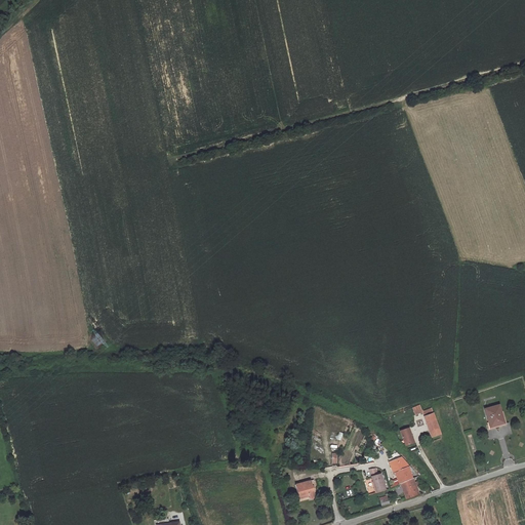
[(489,406),(494,425),(510,420),(503,403),(489,406)]
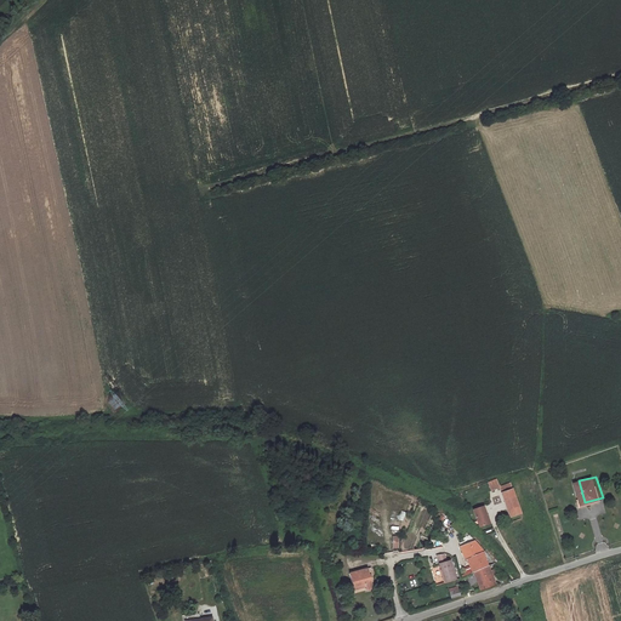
[(488,482),(491,490),(500,486),(496,479),(488,482)]
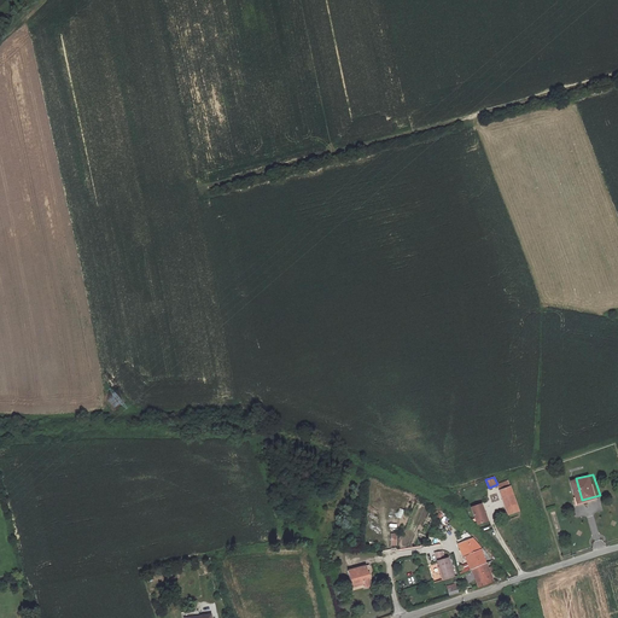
[(509,481),(497,485),(509,514),(520,511),(509,481)]
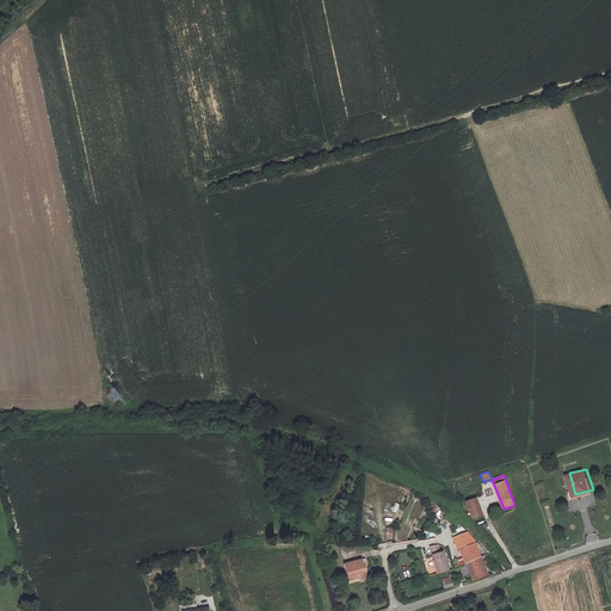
[(477,499),(467,503),(469,507),(464,510),(467,514),(471,513),(474,519),(485,516),(477,499)]
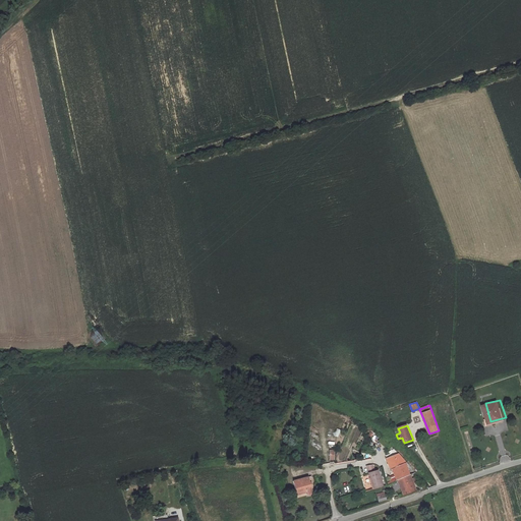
[(416,447),(412,450),(419,458),(422,456),(416,447)]
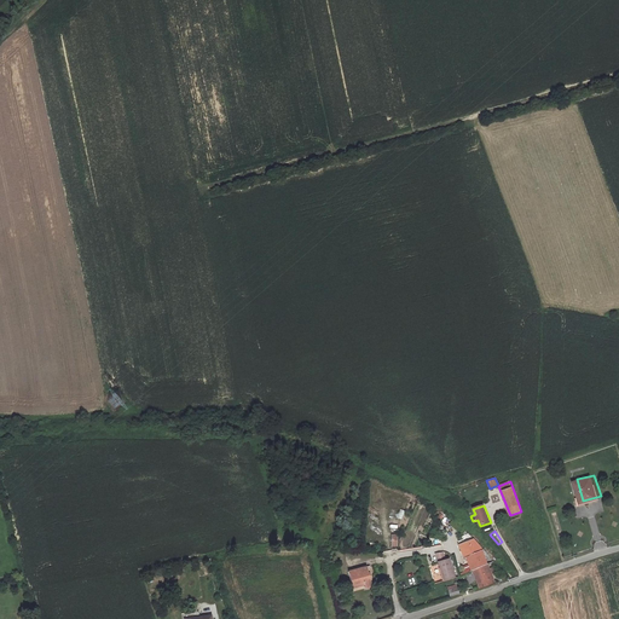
[(468,556),(473,570),(487,563),(481,549),(472,539),(458,544),(464,557),(468,556)]
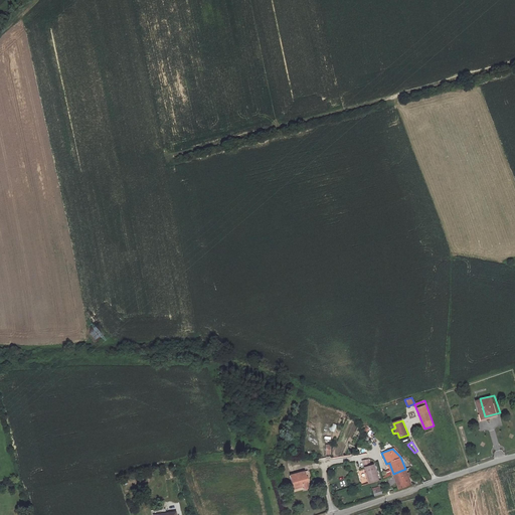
[(364,468),(369,484),(378,481),(373,465),(370,466),(364,468)]
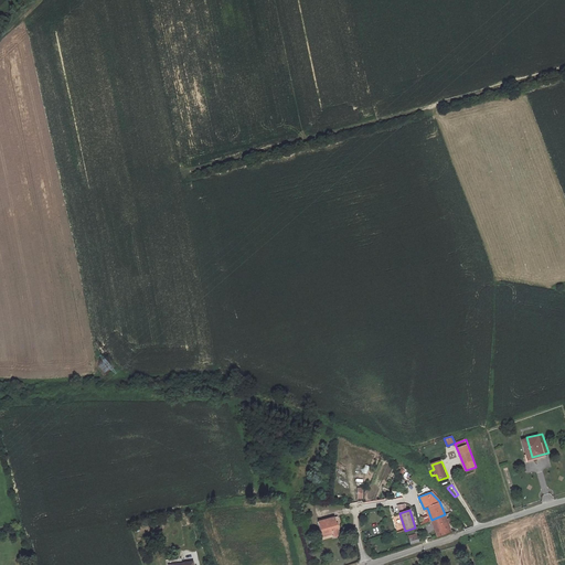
[(432,520),(437,535),(451,531),(445,514),(432,520)]
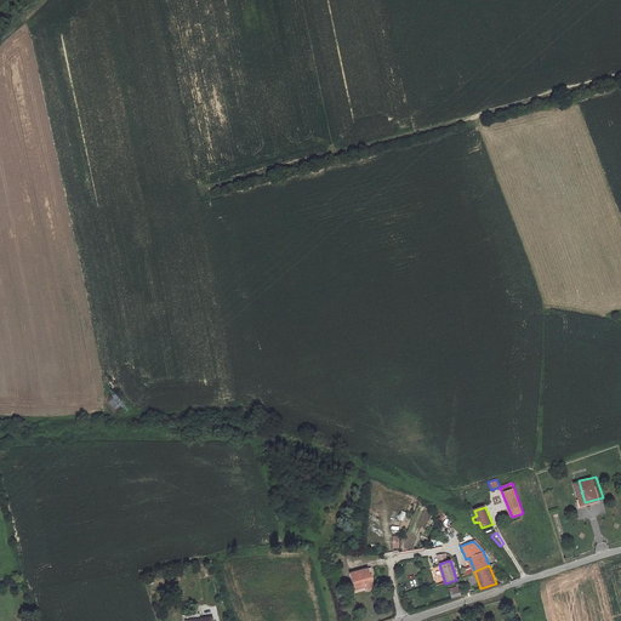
[(365,584),(366,587),(368,591),(374,588),(368,568),(349,574),(353,587),(365,584)]
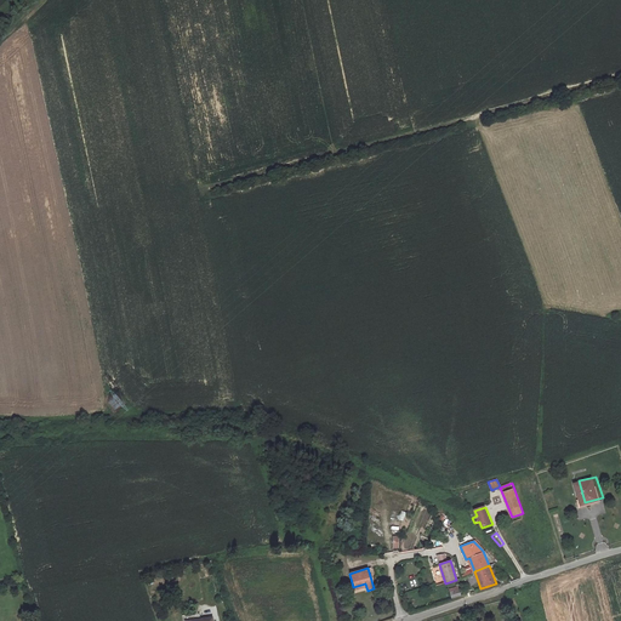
[(456,592),(459,591),(456,587),(449,590),(451,598),(457,596),(456,592)]
